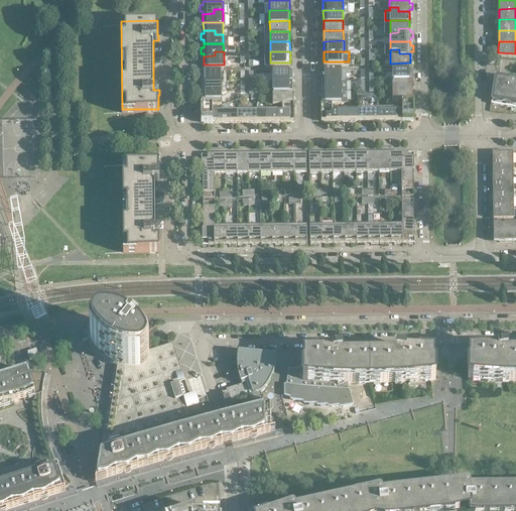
[(413,77),(413,66),(392,66),(392,78),(413,77)]
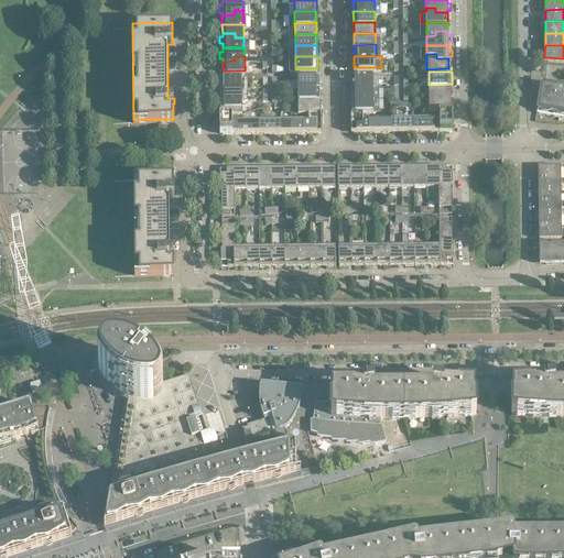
[(321,86),(321,73),(297,74),(297,86),(321,86)]
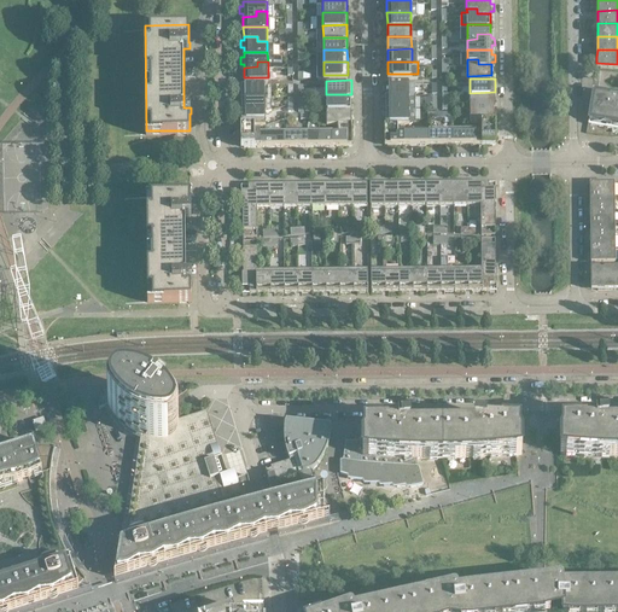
[(409,93),(409,80),(384,80),(384,94),(409,93)]
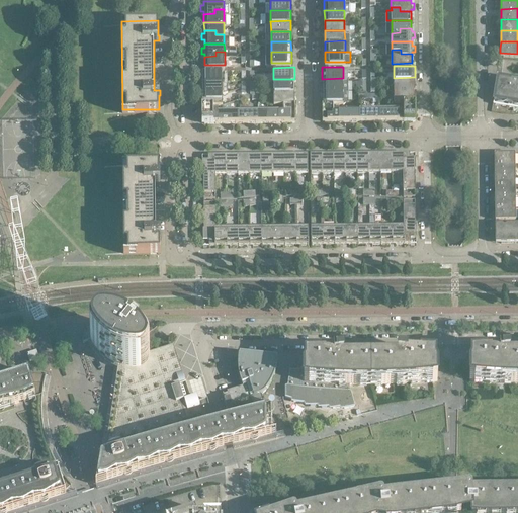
[(223,80),(223,68),(201,68),(201,80),(223,80)]
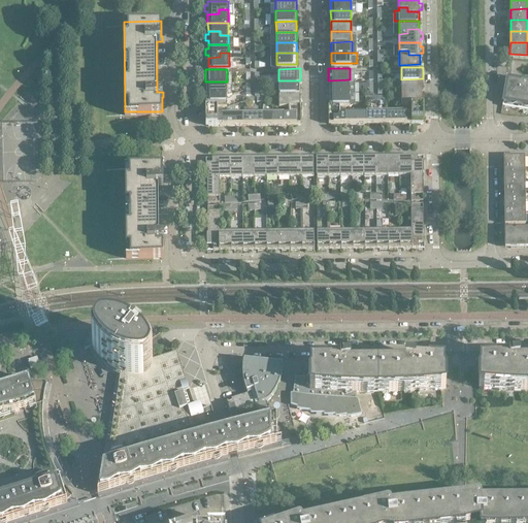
[(527,106),(527,83),(522,82),(523,78),(507,75),(502,102),(527,106)]
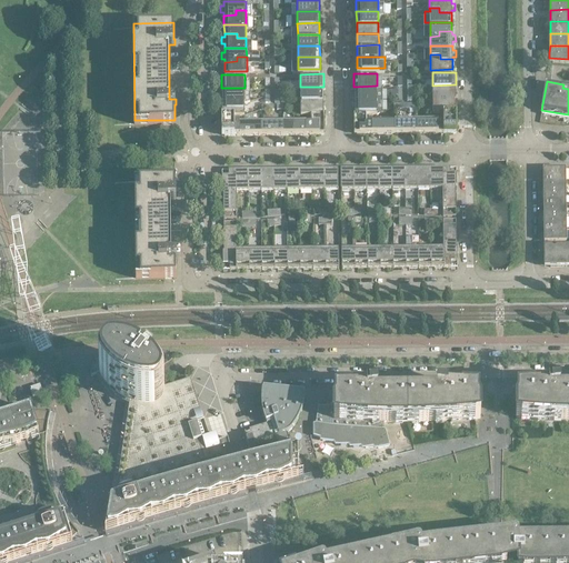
[(456,97),(456,84),(432,86),(433,97),(456,97)]
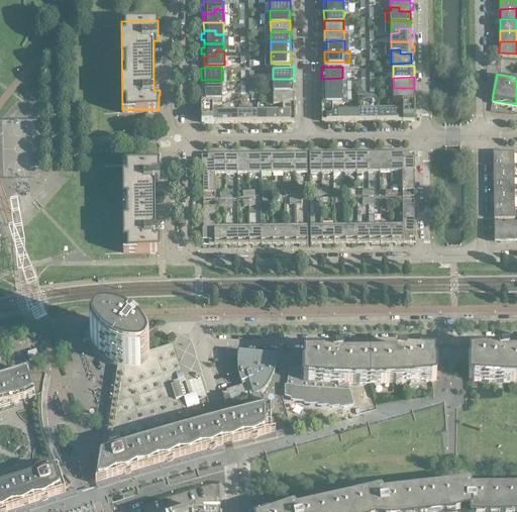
[(342,89),(342,78),(321,79),(321,89),(342,89)]
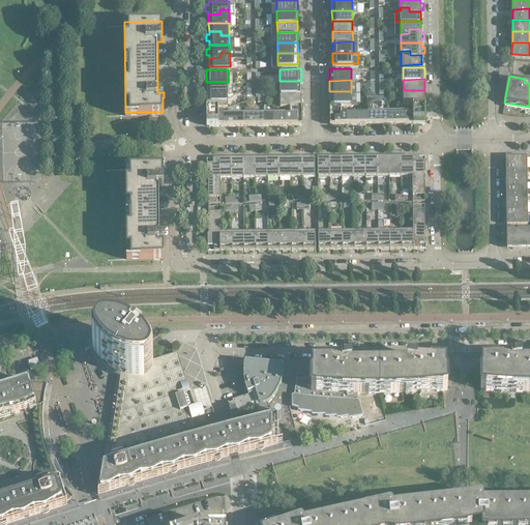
[(301,92),(301,81),(280,81),(280,92),(301,92)]
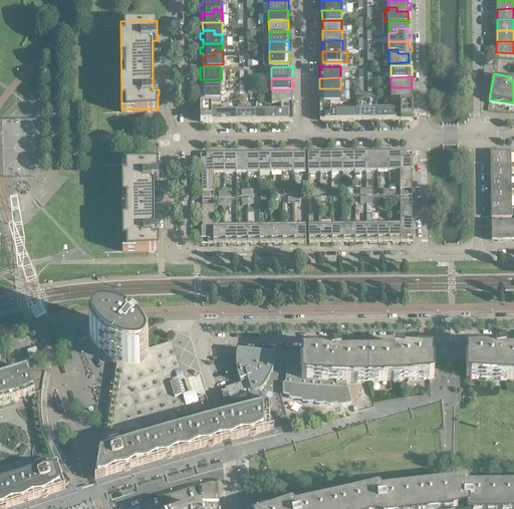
[(221,89),(221,79),(200,79),(200,90),(221,89)]
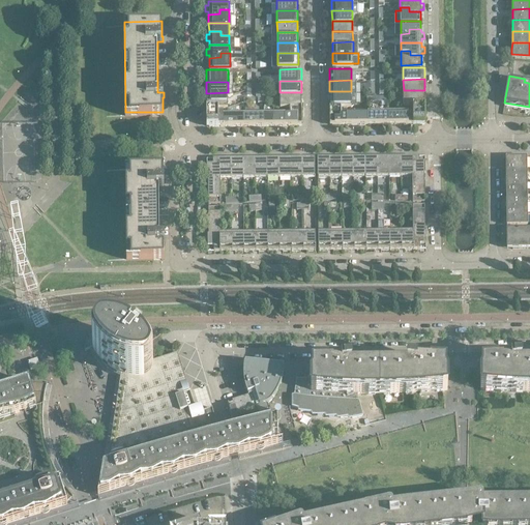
[(424,101),(424,90),(404,90),(404,103),(413,103),(413,101),(424,101)]
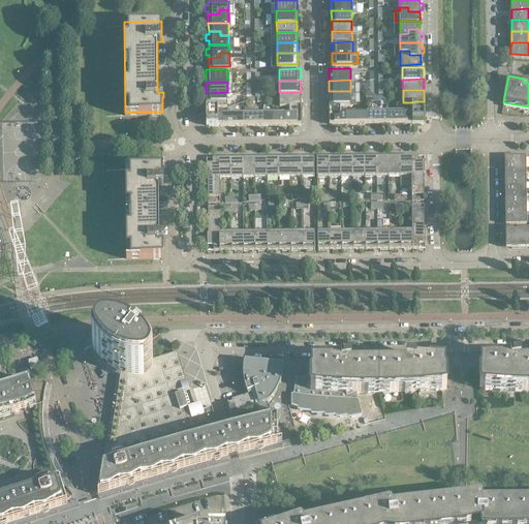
[(350,102),(350,91),(329,91),(329,102),(341,102),(341,103),(350,102)]
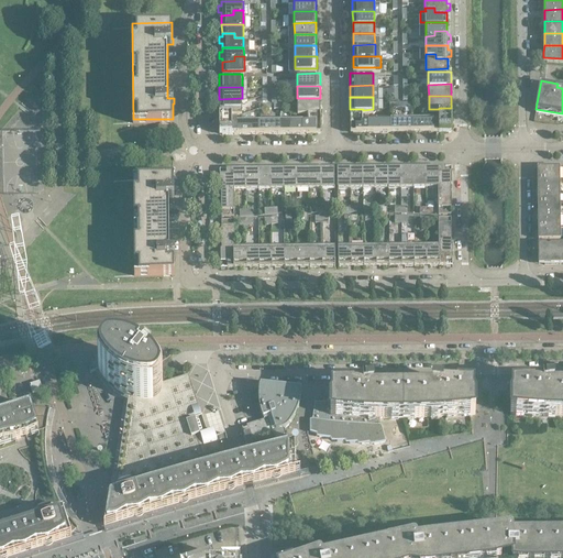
[(242,111),(242,98),(219,99),(219,110),(232,110),(232,111),(242,111)]
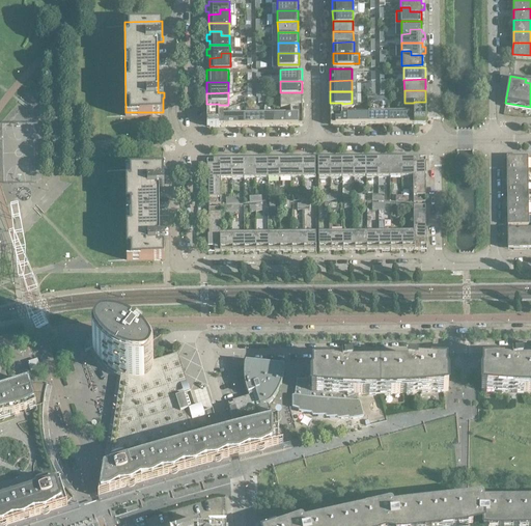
[(302,103),(302,92),(280,92),(281,104),(290,104),(290,103),(302,103)]
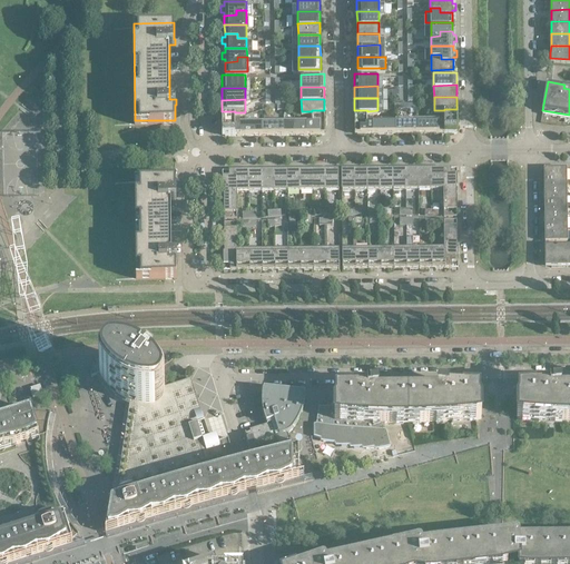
[(457,129),(457,109),(444,109),(444,110),(444,116),(439,116),(439,129),(457,129)]
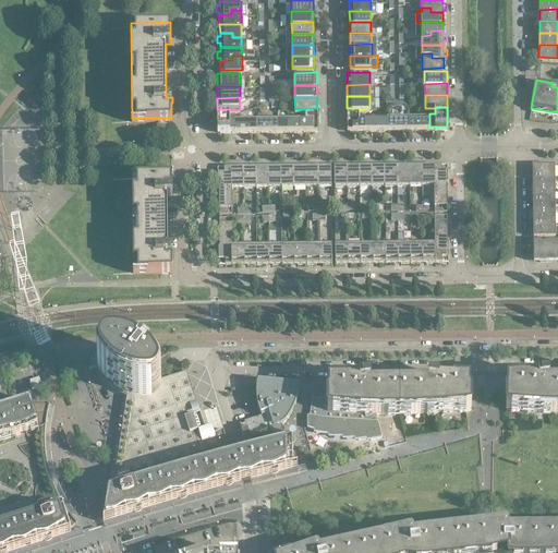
[(317,128),(317,108),(305,108),(305,109),(305,115),(300,116),(300,128),(317,128)]
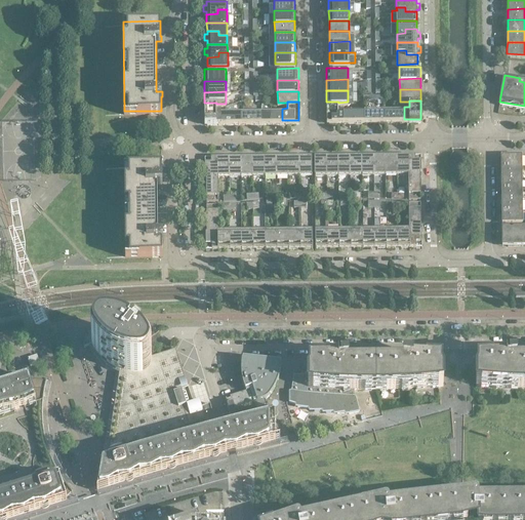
[(344,120),(344,108),(338,108),(338,103),(338,102),(326,102),(327,120),(344,120)]
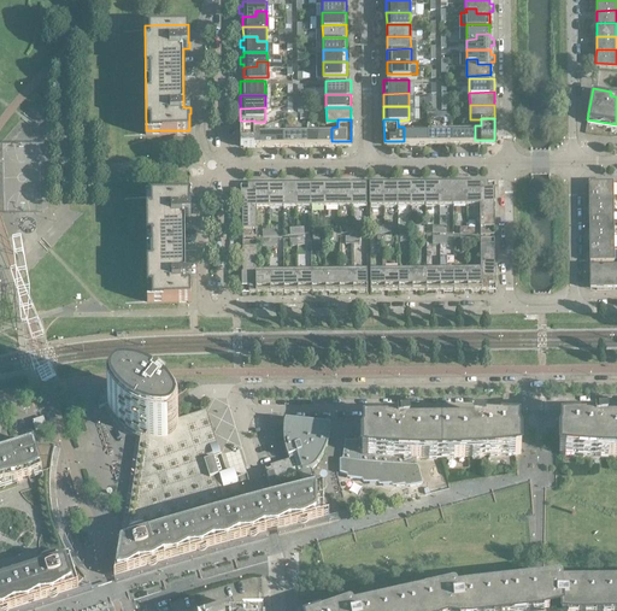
[(260,142),(260,128),(254,128),(254,122),(254,121),(240,121),(240,142),(260,142)]
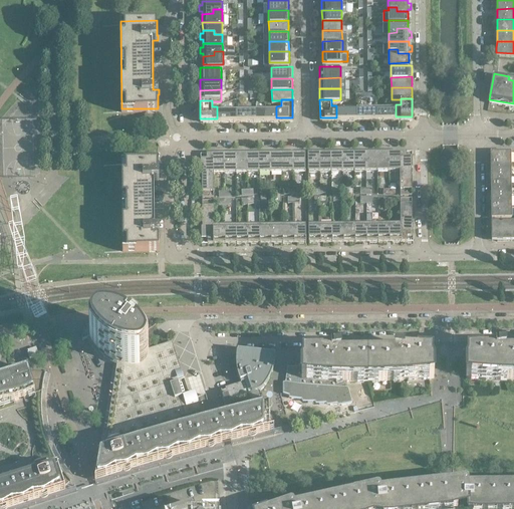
[(375,116),(375,104),(356,105),(356,116),(375,116)]
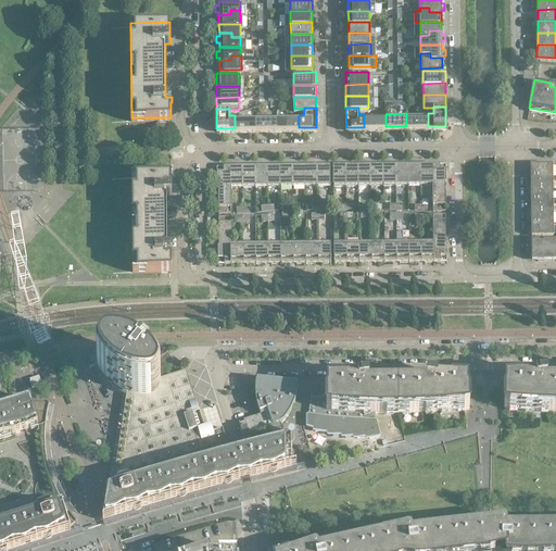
[(428,126),(428,113),(406,113),(406,126),(428,126)]
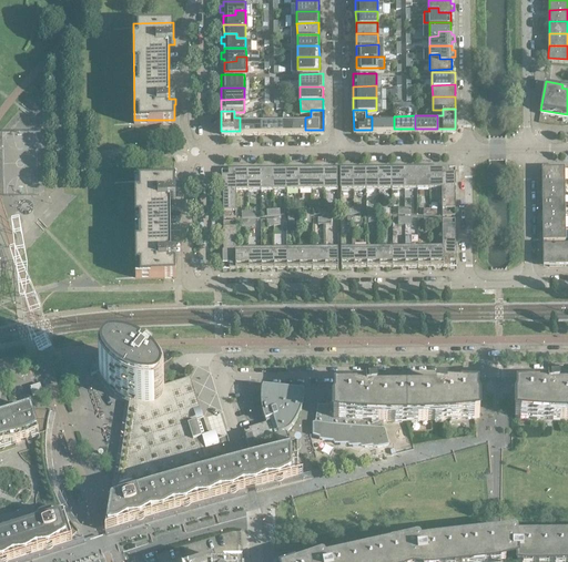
[(394,129),(394,116),(372,116),(372,130),(394,129)]
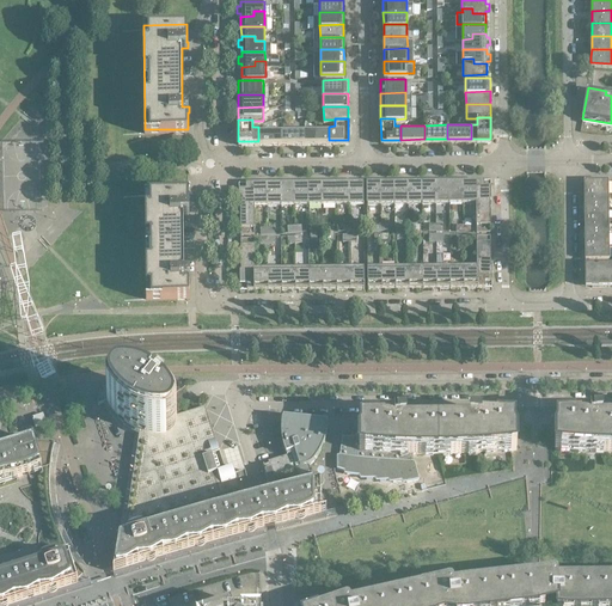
[(281,141),(281,127),(258,127),(258,141),(281,141)]
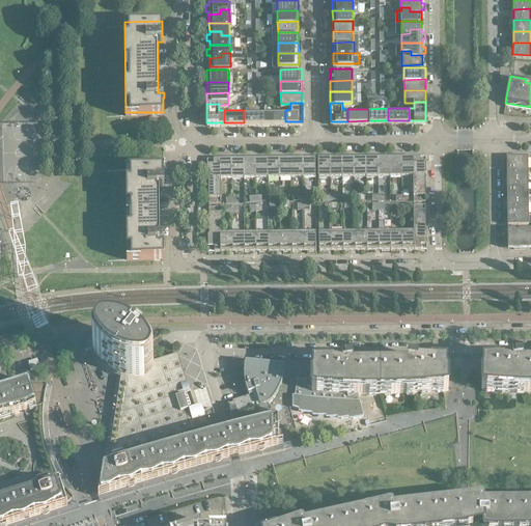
[(264,121),(264,110),(244,110),(244,122),(264,121)]
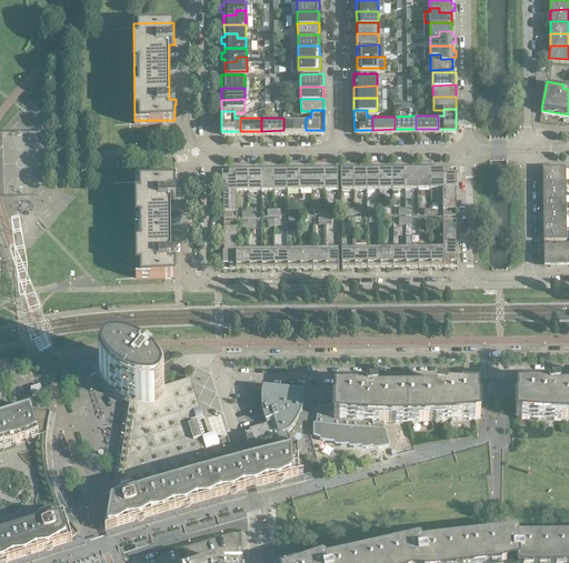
[(306,130),(306,118),(283,118),(283,130),(306,130)]
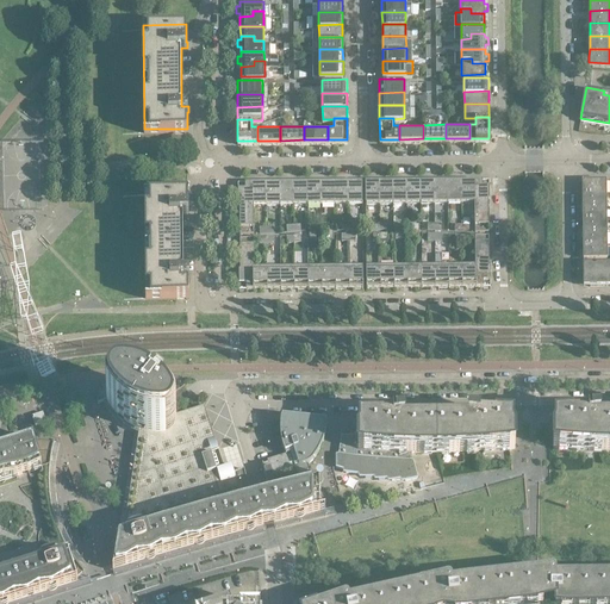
[(421,199),(421,176),(406,178),(408,199),(421,199)]
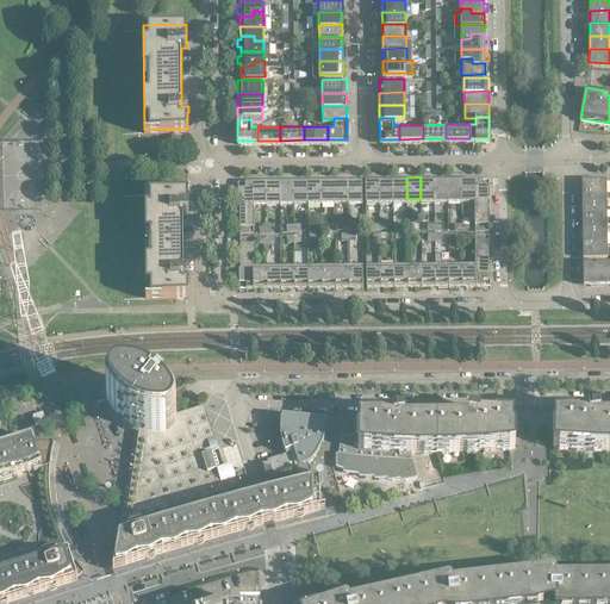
[(435,199),(435,176),(421,176),(421,199),(435,199)]
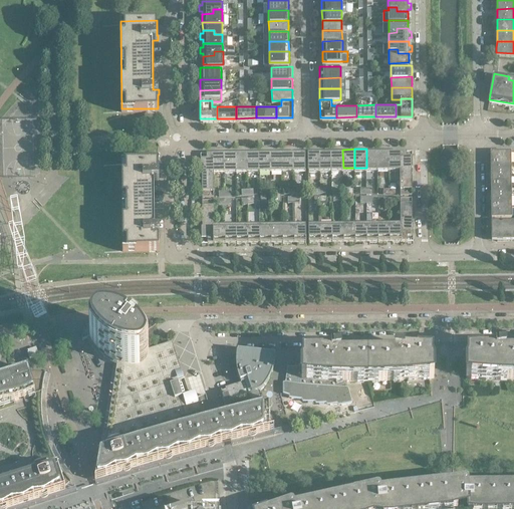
[(377,167),(377,149),(366,149),(366,168),(377,167)]
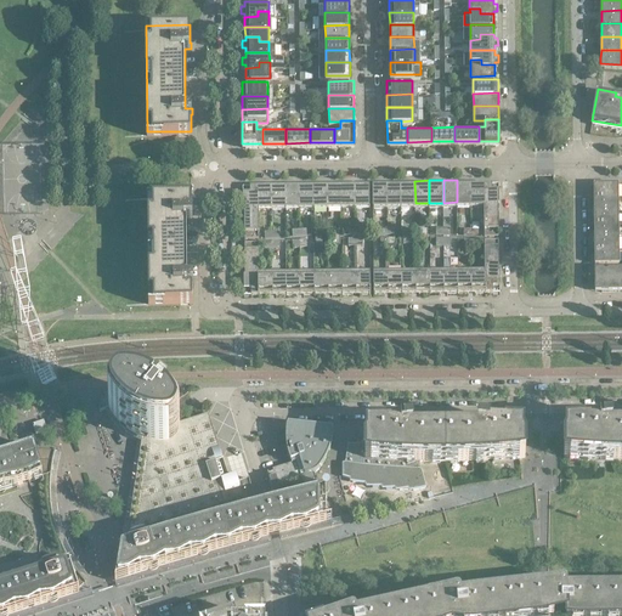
[(471,202),(470,180),(457,180),(457,202),(471,202)]
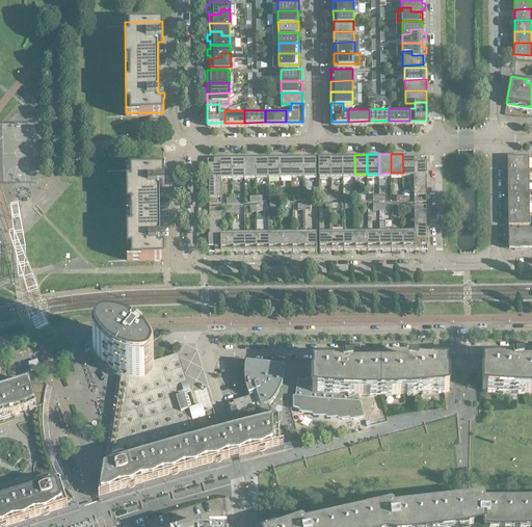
[(415,173),(415,154),(402,154),(403,173),(414,173),(415,173)]
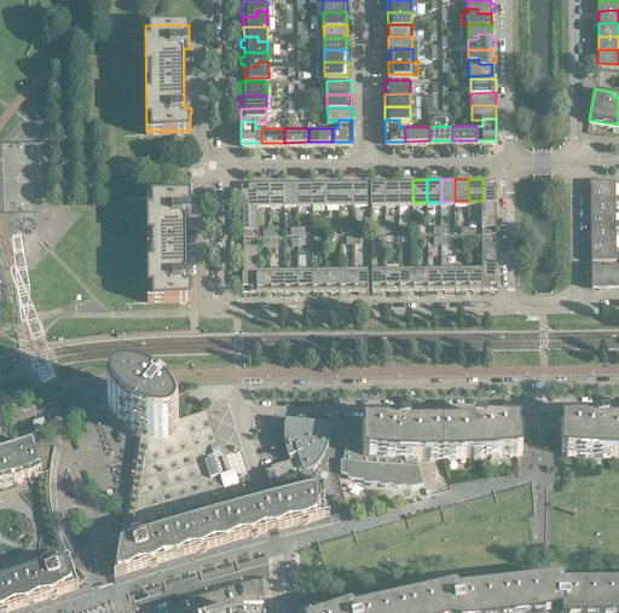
[(496,224),(496,198),(497,198),(497,179),(482,179),(482,201),(481,201),(481,224),(489,224),(496,224)]
